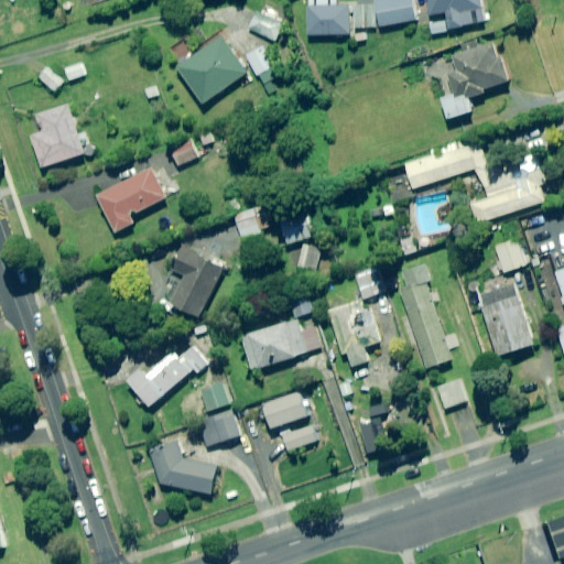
[(418,21),(414,0),(377,0),(381,26),(418,21)]
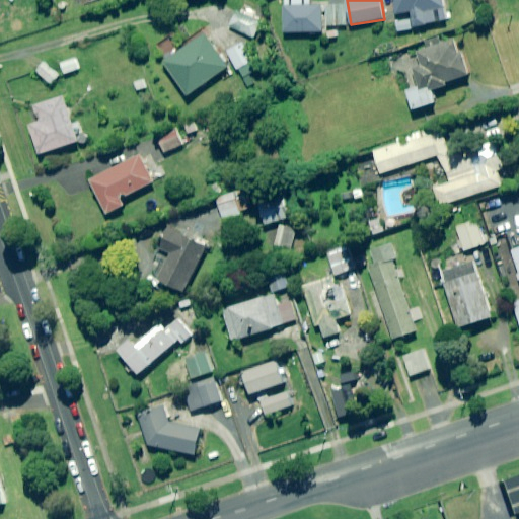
[(392,0),(397,16),(414,13),(417,27),(440,22),(451,19),(446,0),(392,0)]
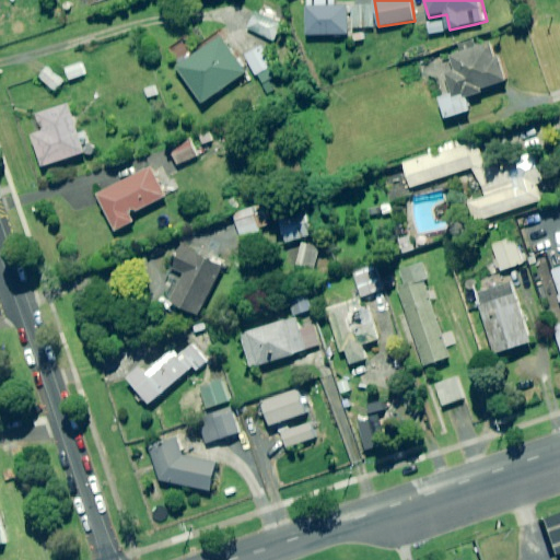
[(304,8),(303,35),(347,35),(347,8),(304,8)]
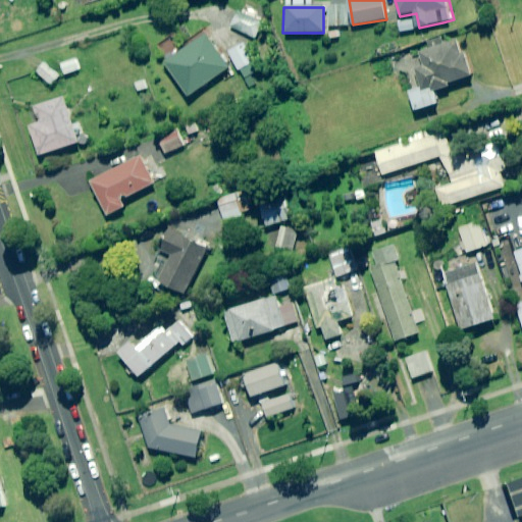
[(239,12),(231,27),(257,39),(264,24),(239,12)]
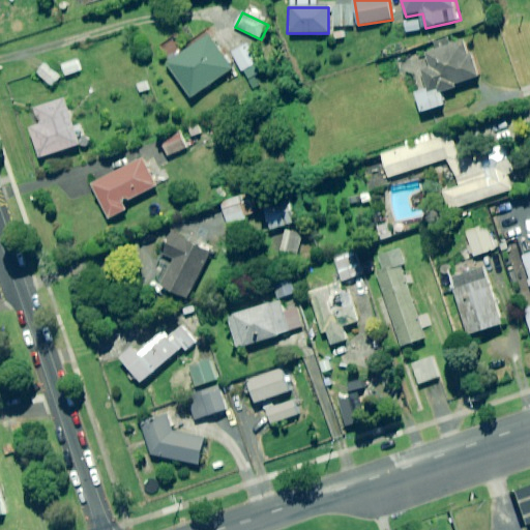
[(167,62),(170,66),(196,99),(237,67),(210,33),(178,58),(176,55),(167,62)]
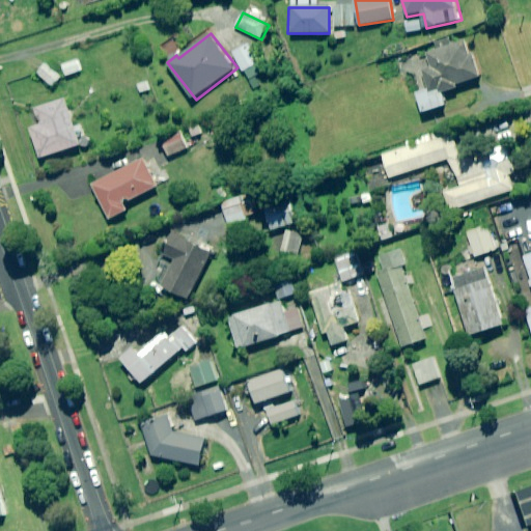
[(449,107),(445,93),(460,89),(459,85),(483,79),(470,35),(416,51),(427,89),(416,93),(422,114),(449,107)]
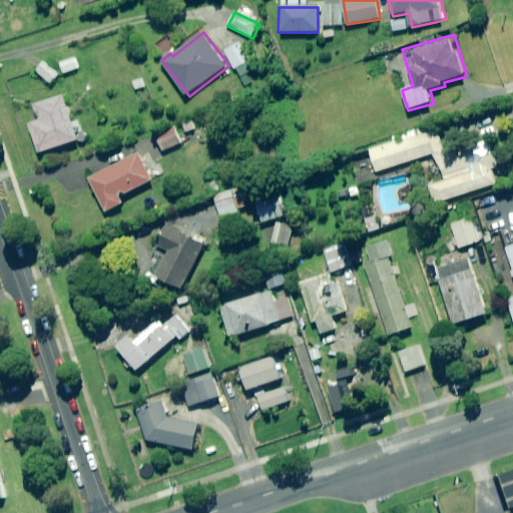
[(255,69),(241,43),(226,51),(240,77),(255,69)]
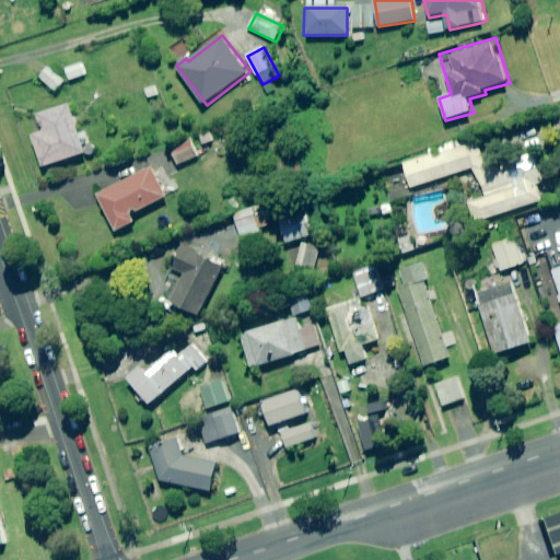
[(88,74),(83,63),(67,69),(71,81),(88,74)]
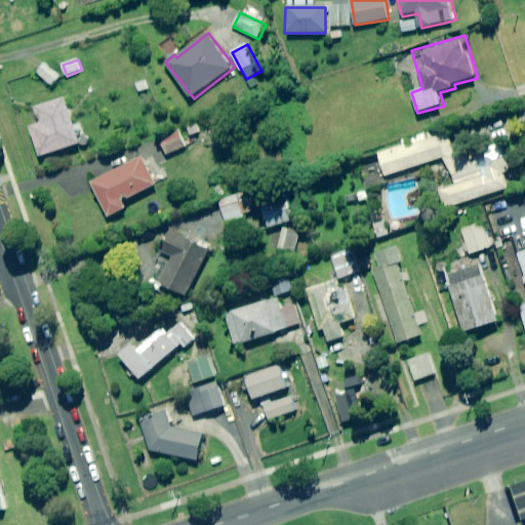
[(61,75),(46,64),(38,73),(52,85),(61,75)]
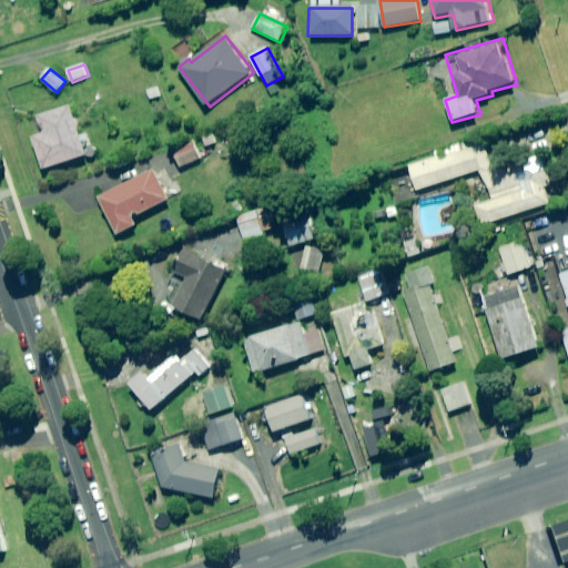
[(46,169),(88,155),(95,153),(89,133),(81,137),(71,105),(40,115),(46,134),(36,138),(46,169)]
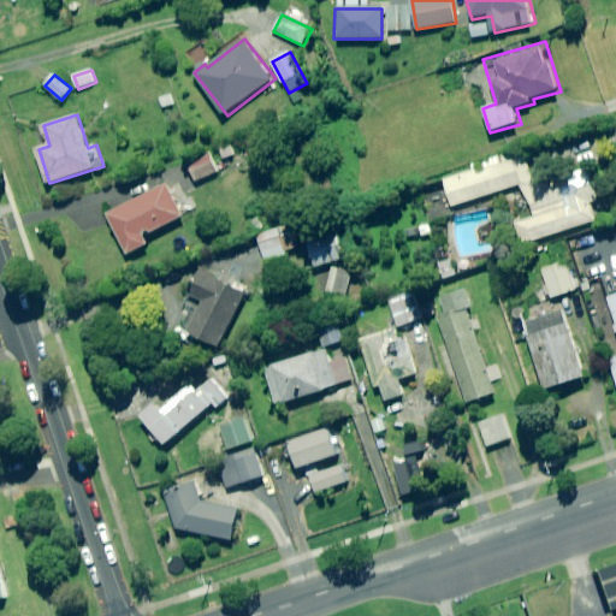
[(535,187),(522,146),(439,173),(450,207),(522,184),(533,218),(519,223),(526,244),(597,220),(591,203),(598,201),(588,170),(535,187)]
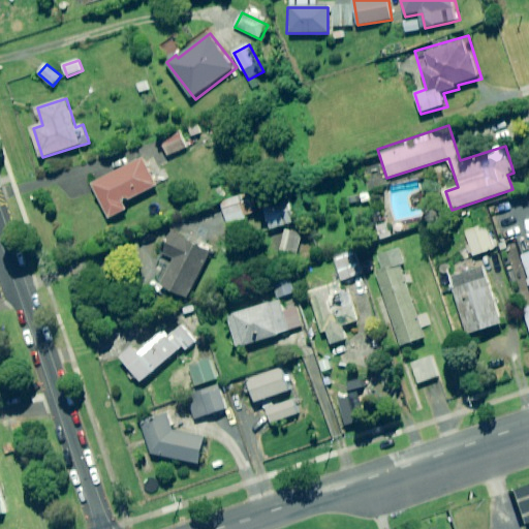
[(180,127),(159,138),(168,157),(189,146),(180,127)]
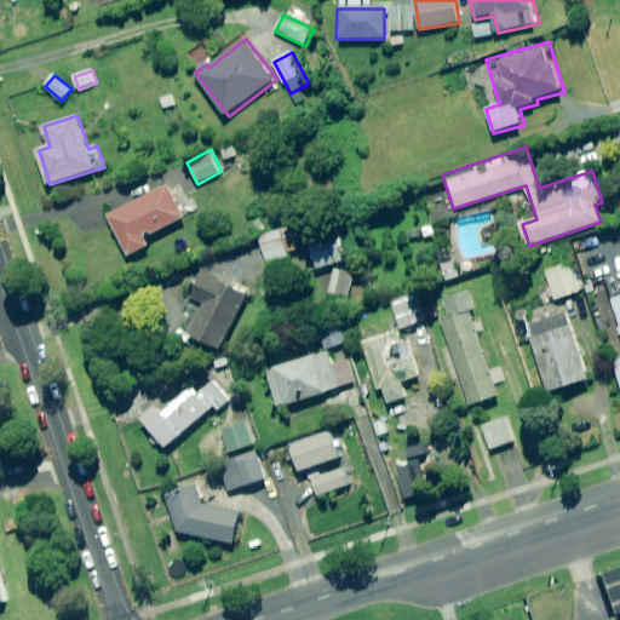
[(127,259),(151,246),(149,240),(189,219),(171,183),(105,216),(127,259)]
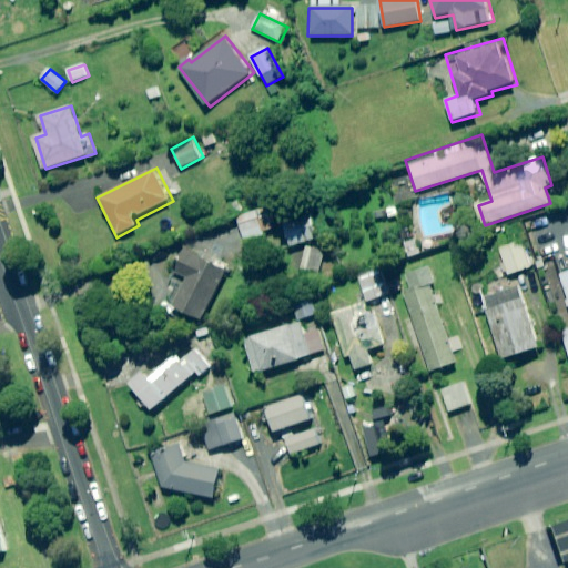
[(245,242),(266,235),(265,232),(276,229),(270,208),(237,219),(245,242)]
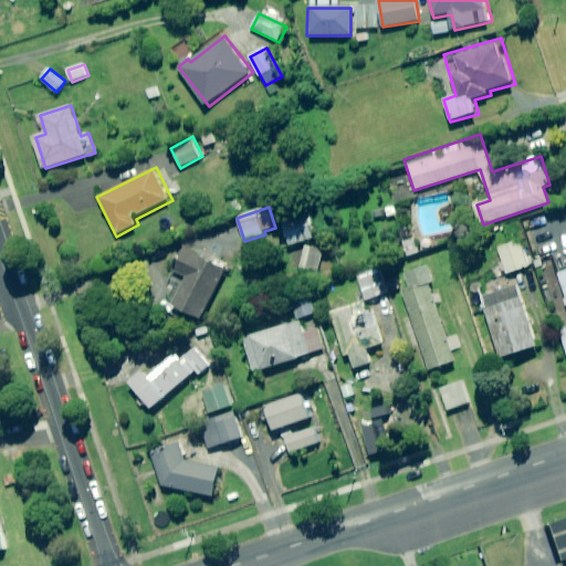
[(307,215),(281,222),(289,245),(315,237),(307,215)]
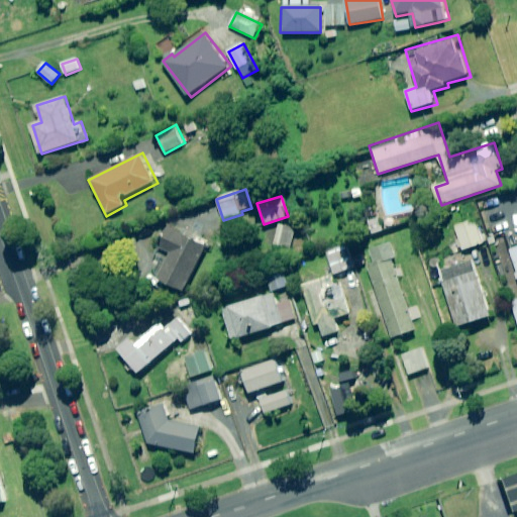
[(380,216),(366,221),(372,235),(385,230),(380,216)]
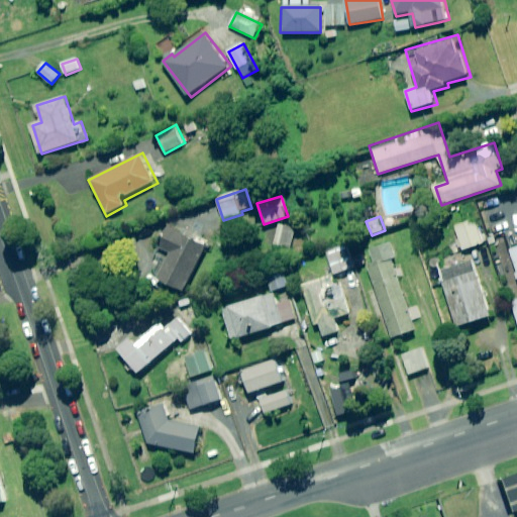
[(484,243),(476,219),(454,226),(462,250),(484,243)]
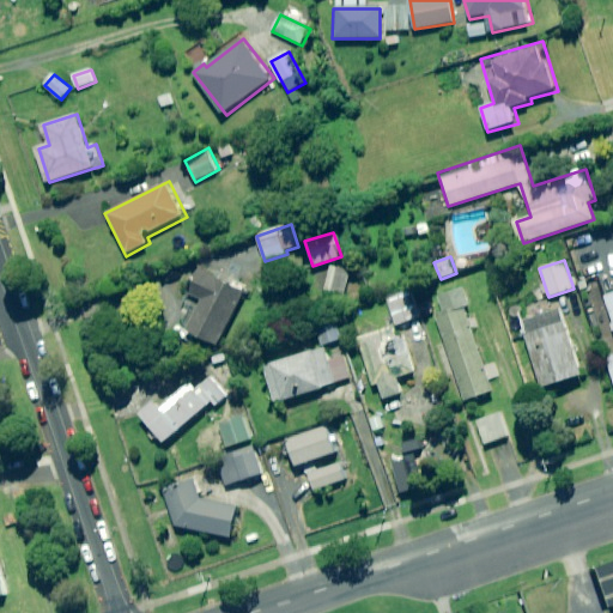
[(347,271),(327,267),(323,291),(344,295),(347,271)]
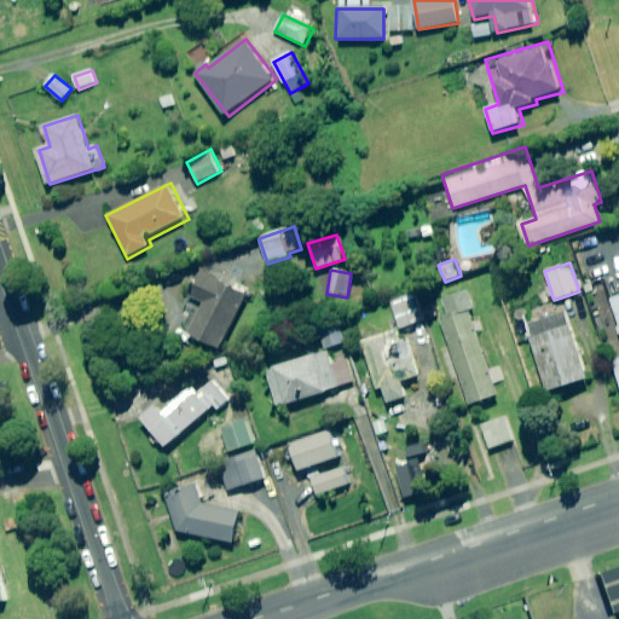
[(186,318),(181,330),(191,335),(220,348),(246,295),(201,273),(181,316),(186,318)]
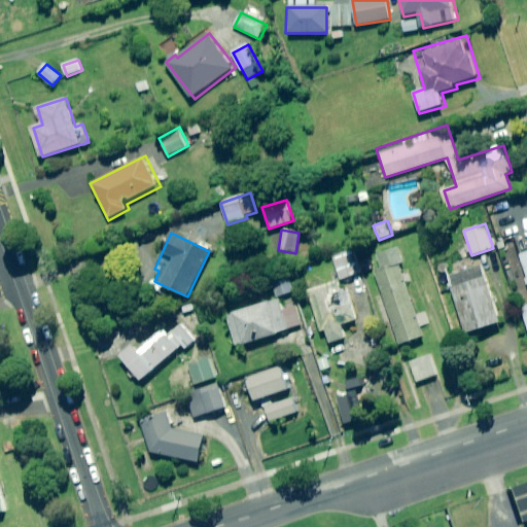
[(405,264),(397,246),(377,254),(382,269),(373,272),(399,345),(424,337),(398,266),(405,264)]
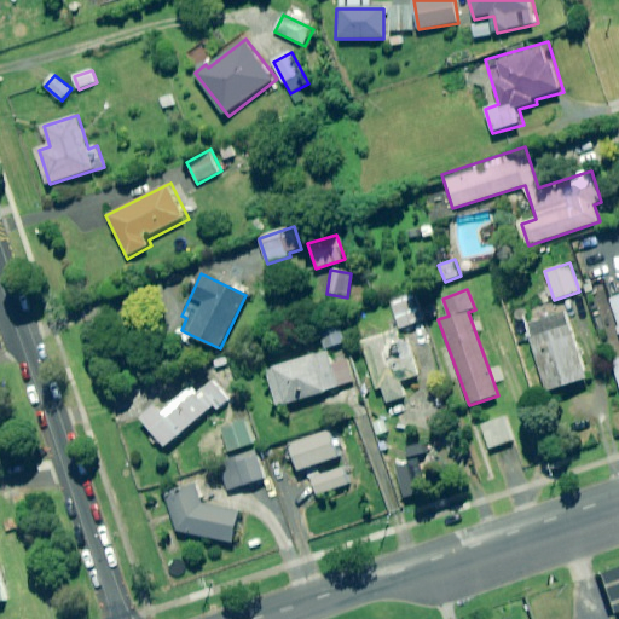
[(423,320),(416,294),(392,301),(400,328),(423,320)]
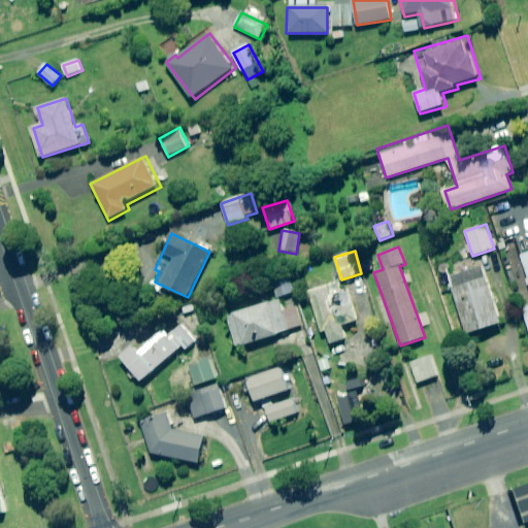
[(485,279),(481,265),(450,275),(468,334),(501,324),(488,278),(485,279)]
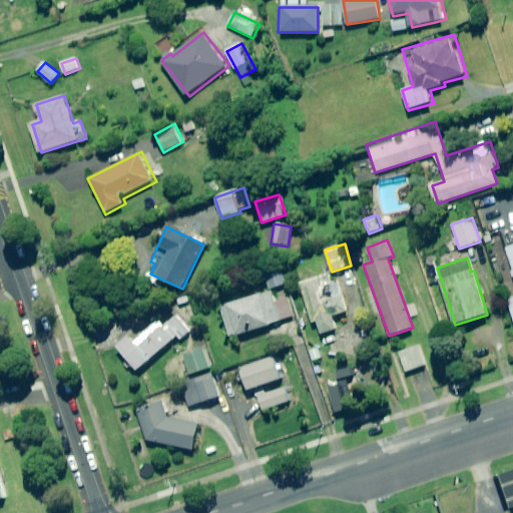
[(295,317),(279,269),(264,274),(271,292),(222,308),(232,338),(295,317)]
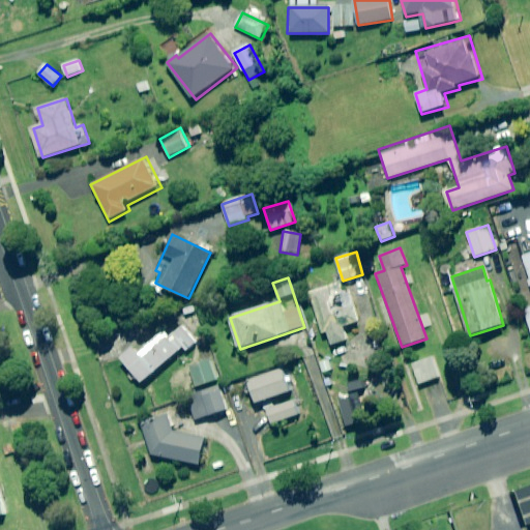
[(349,292),(331,298),(328,287),(310,293),(324,333),(328,332),(332,345),(348,341),(343,327),(359,322),(349,292)]
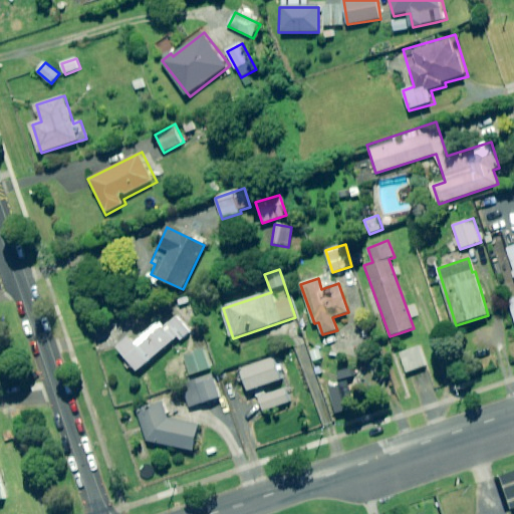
[(191,331),(177,315),(163,327),(159,322),(134,342),(129,336),(116,346),(138,371),(178,337),(181,340),(191,331)]
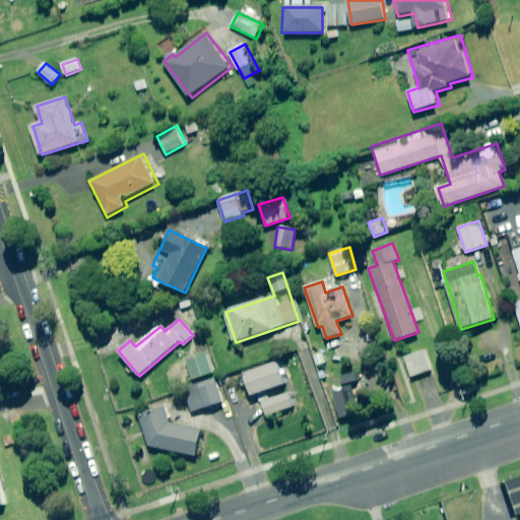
[(432,370),(425,350),(404,358),(411,377),(432,370)]
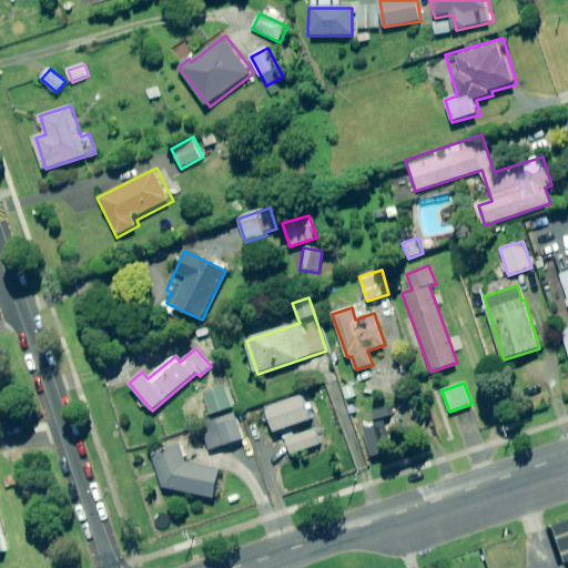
[(234,407),(227,385),(204,393),(210,414),(234,407)]
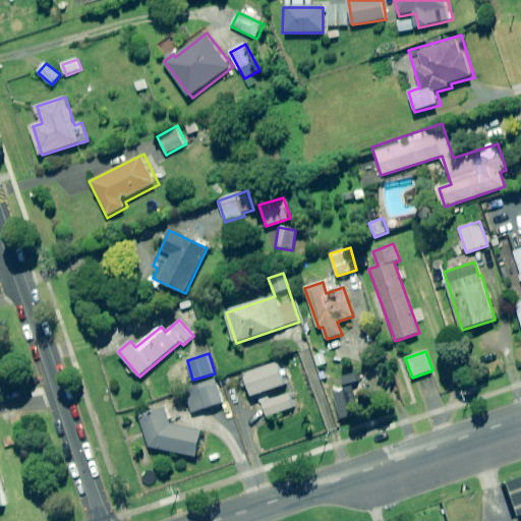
[(286,385),(279,362),(238,375),(242,389),(249,387),(252,396),(286,385)]
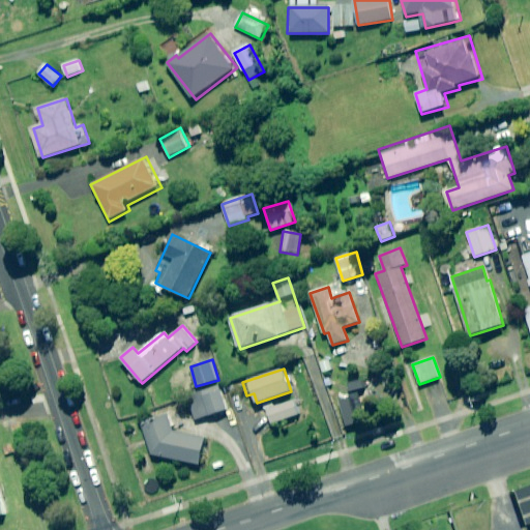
[(228,410),(221,386),(187,396),(195,420),(228,410)]
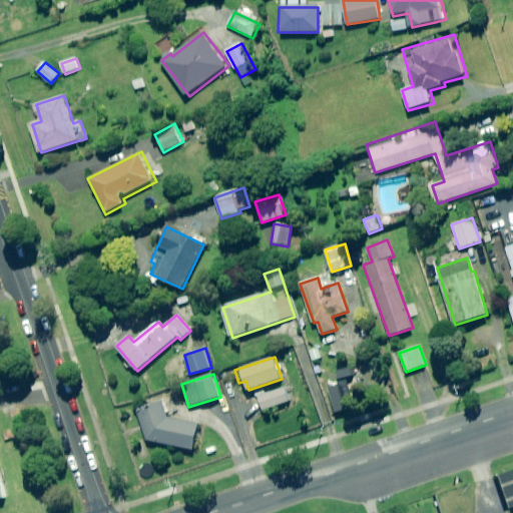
[(291,401),(286,388),(259,397),(263,411),(291,401)]
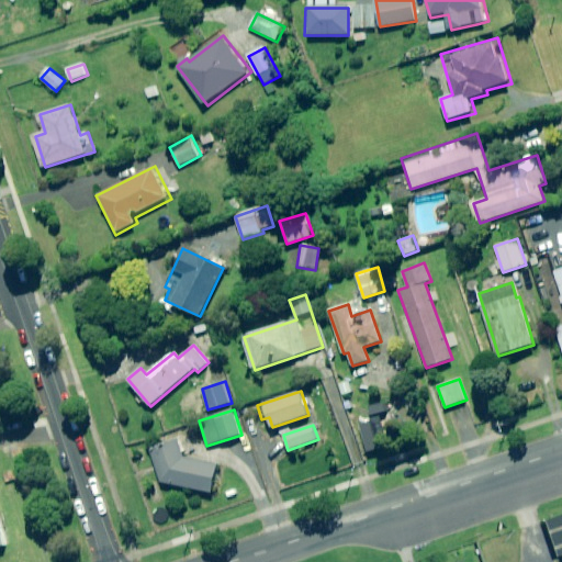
[(182,457),(177,440),(150,449),(163,484),(180,486),(184,487),(211,492),(215,464),(182,457)]
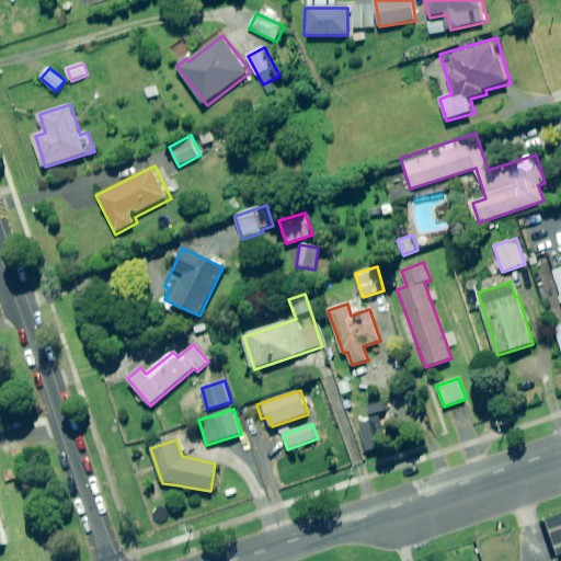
[(560,502),(538,511),(551,549),(558,546),(560,554),(560,502)]
